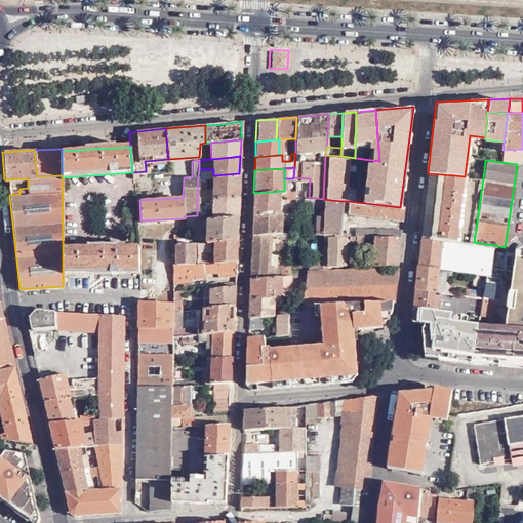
[(238,196),(239,173),(213,175),(212,198),(233,197),(238,196)]
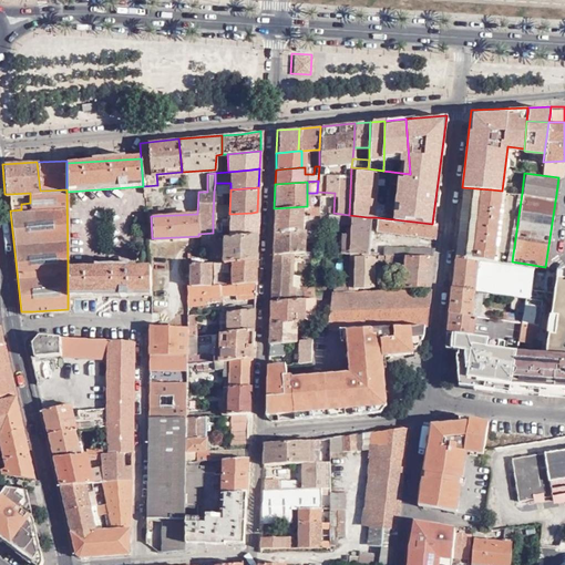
[(502,191),(491,189),(462,187),(454,254),(512,262),(522,193),(502,191)]
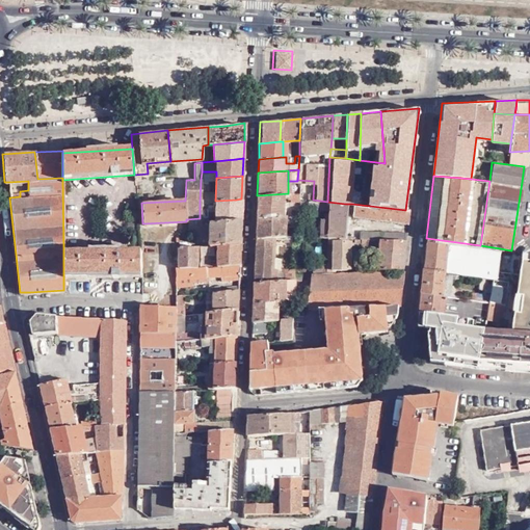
[(297,193),(297,181),(288,181),(288,193),(297,193)]
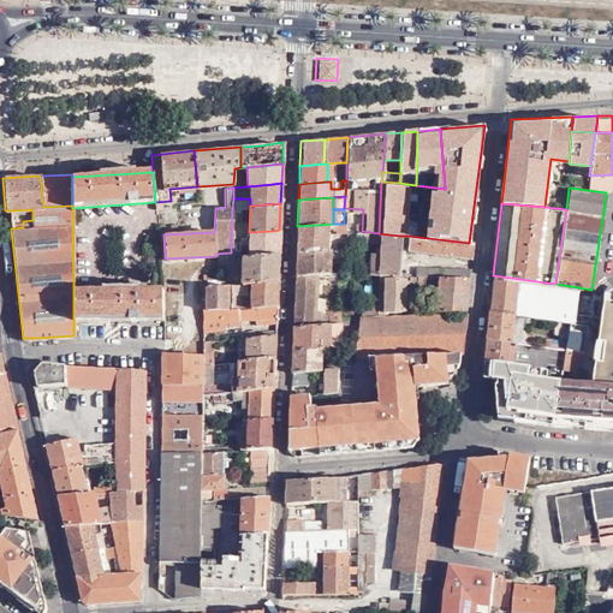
[(297,226),(296,251),(327,249),(327,230),(334,230),(335,231),(343,231),(343,230),(344,224),(333,224),(297,226)]
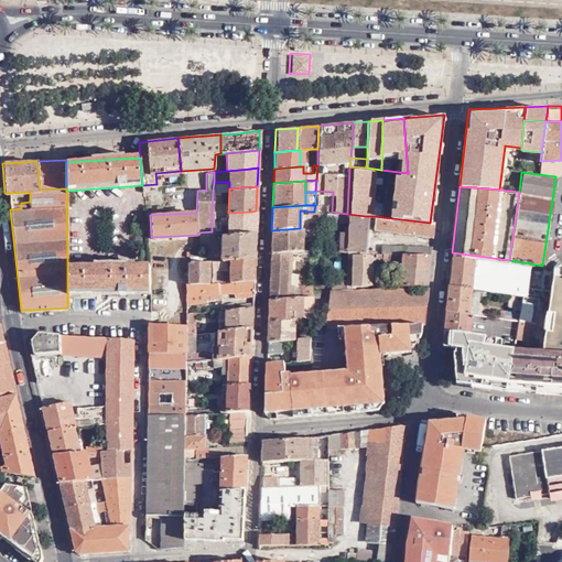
[(255,233),(256,211),(250,212),(228,213),(227,235),(255,233)]
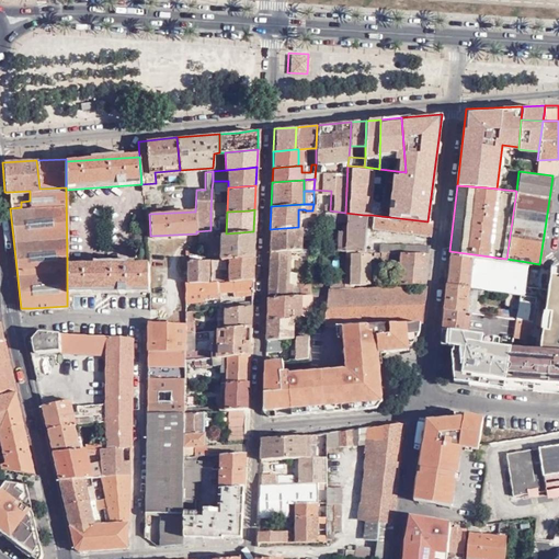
[(344,250),(369,250),(369,248),(362,247),(364,215),(345,213),(330,210),(312,209),(312,210),(312,223),(322,223),(322,221),(332,221),(332,220),(340,220),(340,216),(345,217),(345,230),(344,250)]
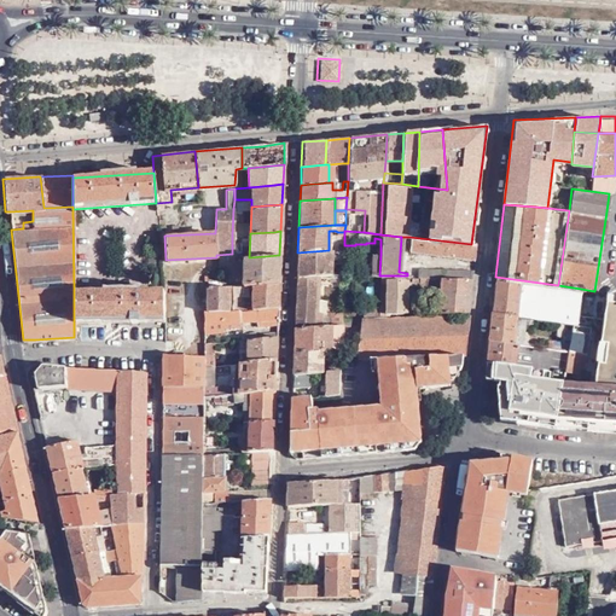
[(471,244),(410,237),(408,250),(474,259),(475,245),(471,244)]
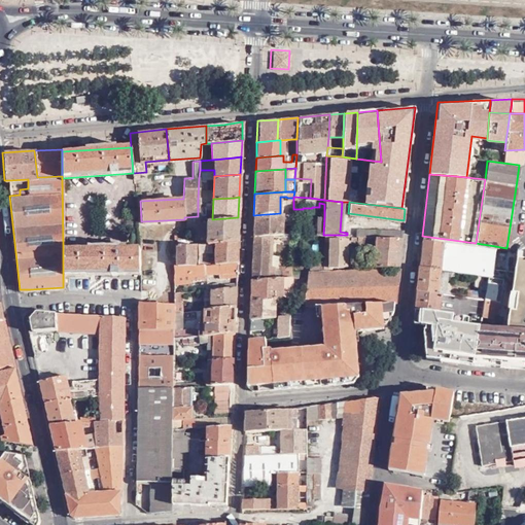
[(282,233),(282,213),(280,213),(253,215),(252,235),(268,234),(282,233)]
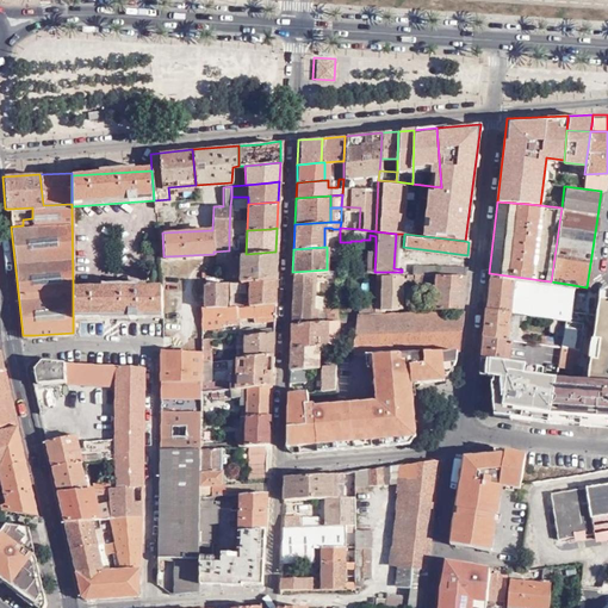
[(240,255),(236,255),(229,255),(229,250),(213,252),(213,254),(213,266),(240,262),(239,279),(243,279),(248,279),(274,278),(275,252),(246,254),(240,254),(240,255)]
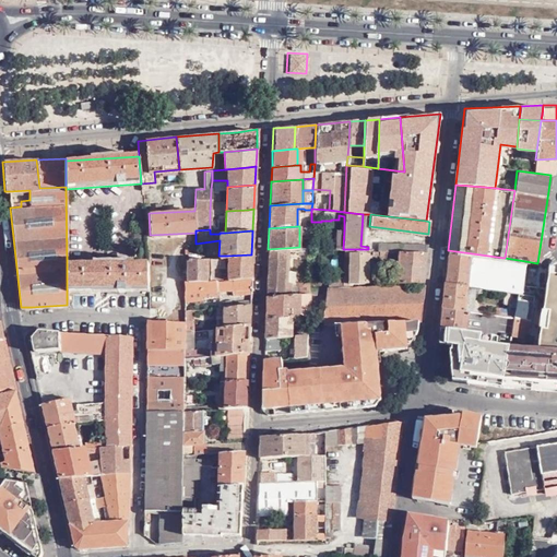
[(379,241),(378,249),(426,251),(427,243),(379,241)]
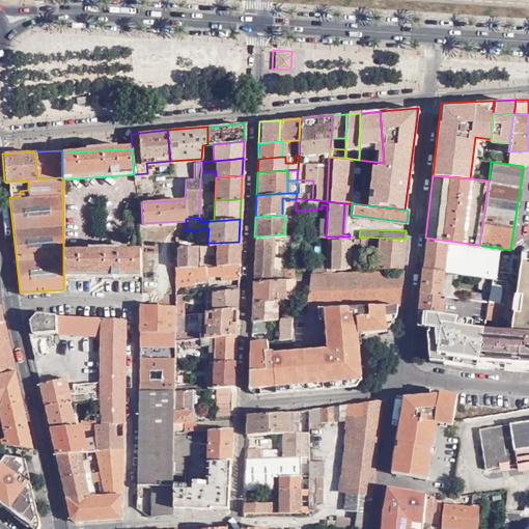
[(270,242),(270,235),(254,237),(253,280),(268,279),(269,269),(271,269),(272,242),(270,242)]
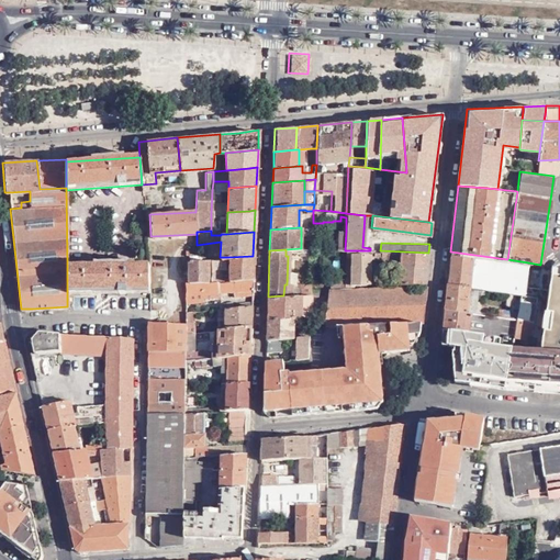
[(398,277),(398,283),(416,283),(417,283),(425,282),(428,253),(380,250),(380,258),(394,259),(395,259),(396,257),(401,257),(398,277)]
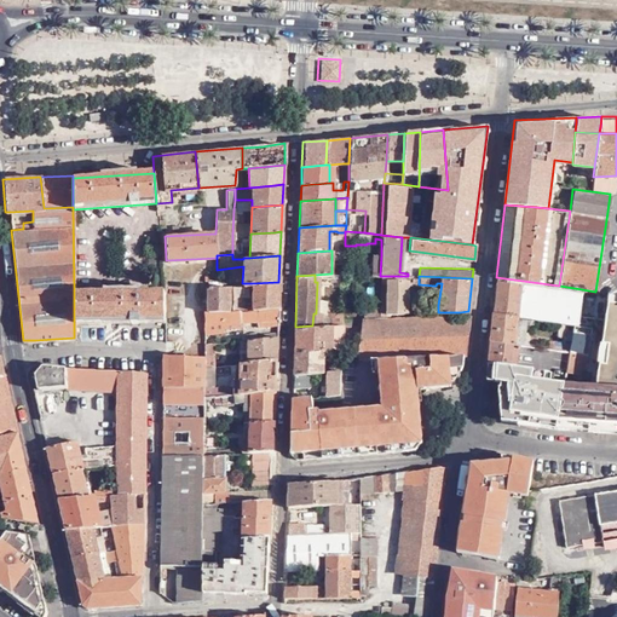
[(582,289),(559,286),(496,277),(492,311),(518,315),(525,316),(574,323),(576,323),(577,313),(582,289)]
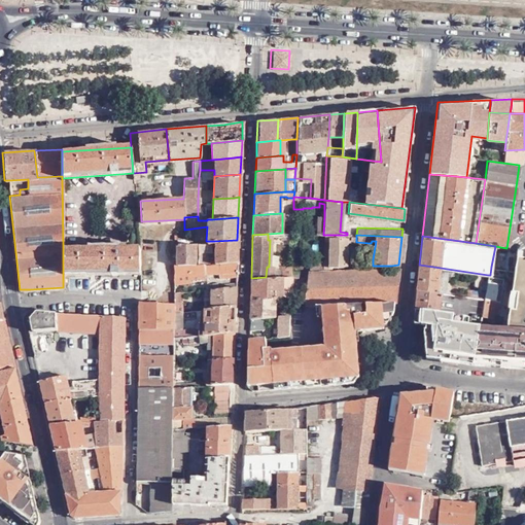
[(347,239),(328,238),(327,266),(346,265),(347,239)]
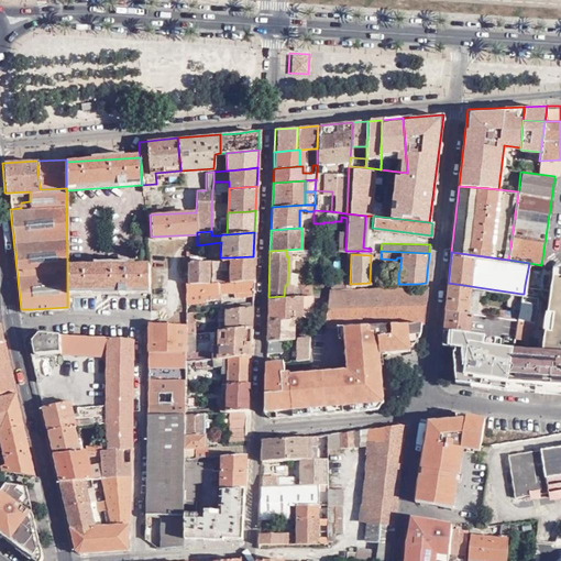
[(253,256),(229,257),(228,279),(253,278),(253,256)]
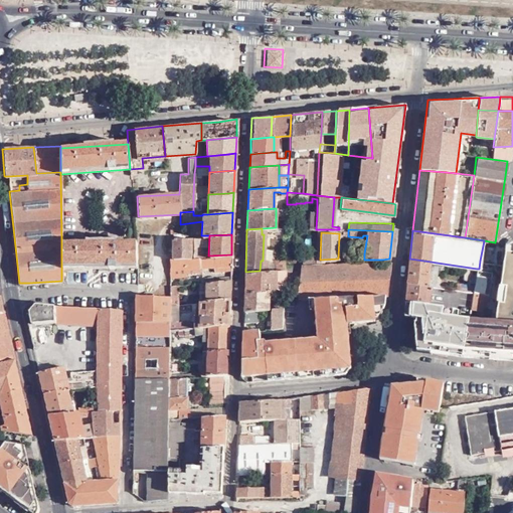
[(189,235),(182,235),(171,236),(172,255),(172,257),(190,257),(189,235)]
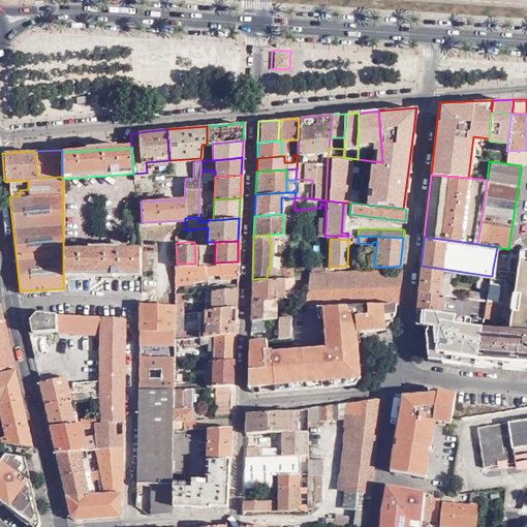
[(63,248),(63,273),(141,273),(138,248),(63,248)]
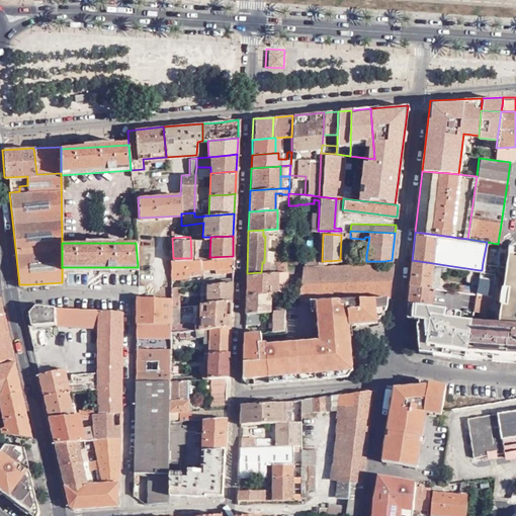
[(515,246),(509,245),(498,321),(470,320),(469,331),(465,356),(515,359),(515,246)]
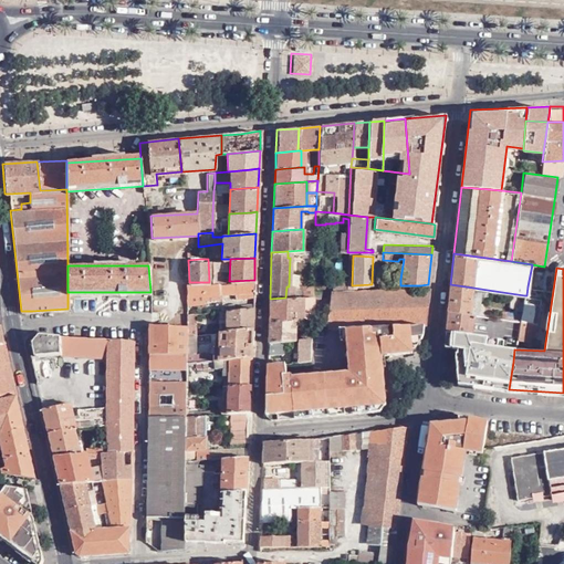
[(189,281),(186,281),(185,294),(186,303),(204,303),(204,299),(219,298),(219,292),(235,291),(235,298),(253,295),(253,291),(254,280),(229,281),(212,282),(209,282),(189,282),(189,281)]
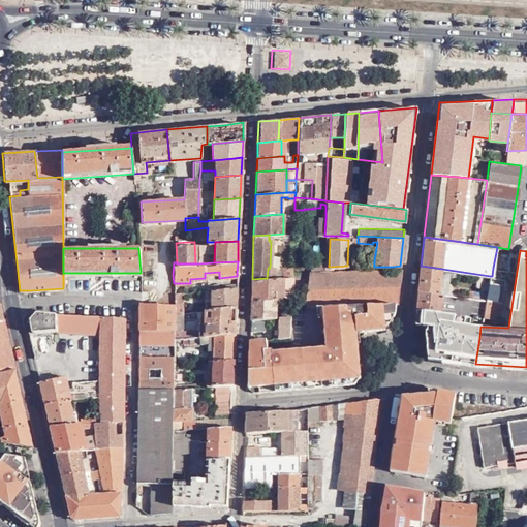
[(291,276),(292,266),(270,268),(268,268),(267,278),(291,276)]
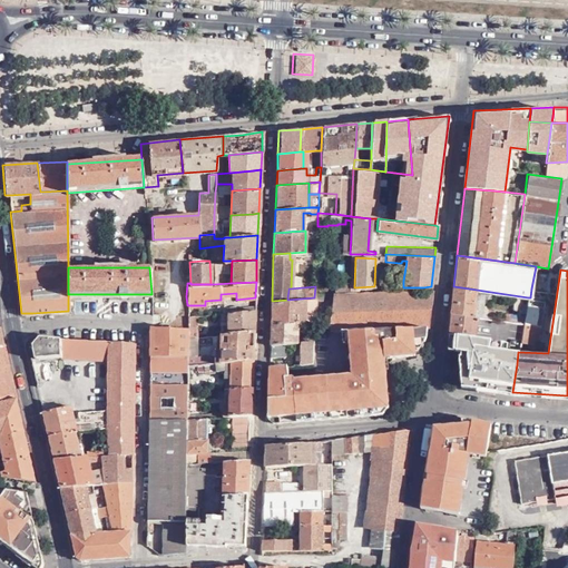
[(477,290),(453,286),(451,313),(473,315),(477,290)]
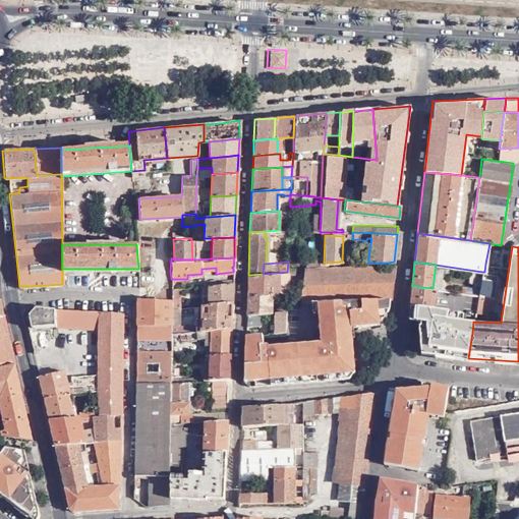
[(305,268),(301,299),(301,301),(361,298),(375,297),(385,297),(390,297),(394,264),(387,264),(386,265),(318,268),(305,268)]
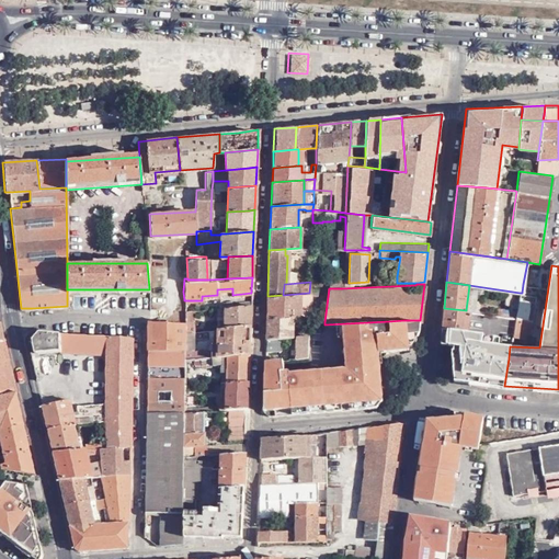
[(476,286),(469,285),(466,310),(471,311),(472,311),(476,286)]
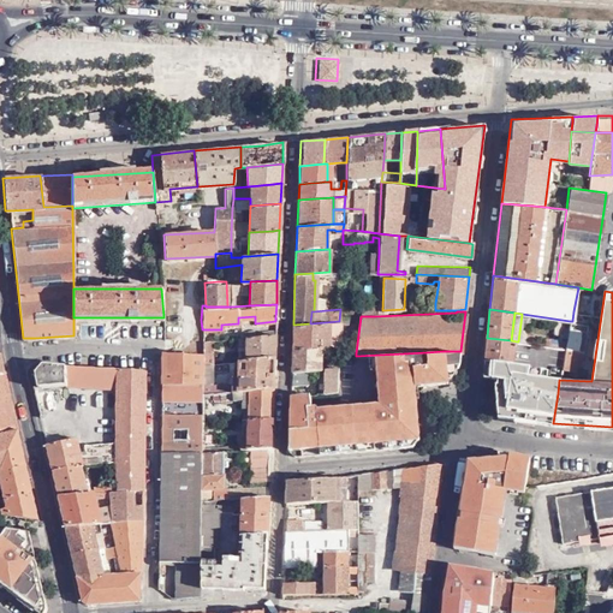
[(339,321),(310,323),(293,325),(292,349),(321,347),(339,346),(340,346),(339,321)]
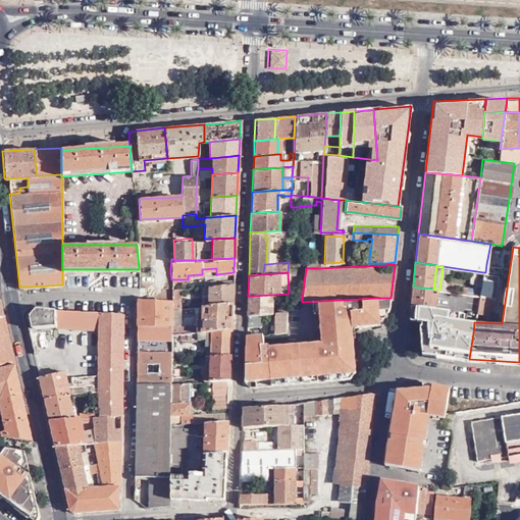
[(485,272),(483,272),(480,287),(479,296),(478,299),(476,309),(476,312),(491,314),(498,274),(485,272)]
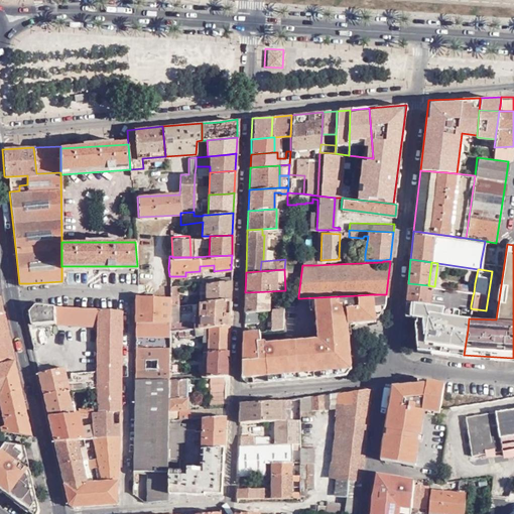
[(231,279),(213,280),(205,281),(205,300),(230,298),(231,283),(231,279)]
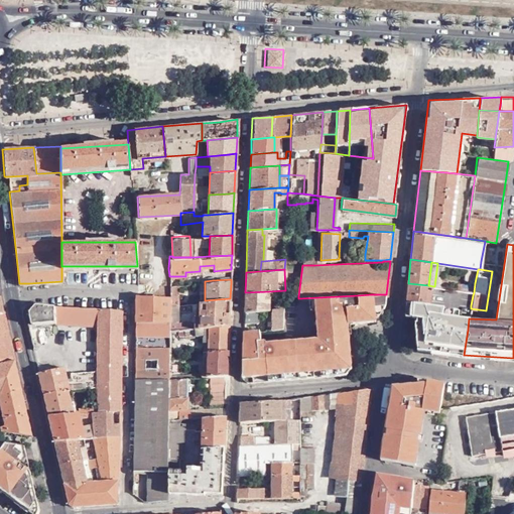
[(439,280),(438,287),(446,288),(447,281),(439,280)]
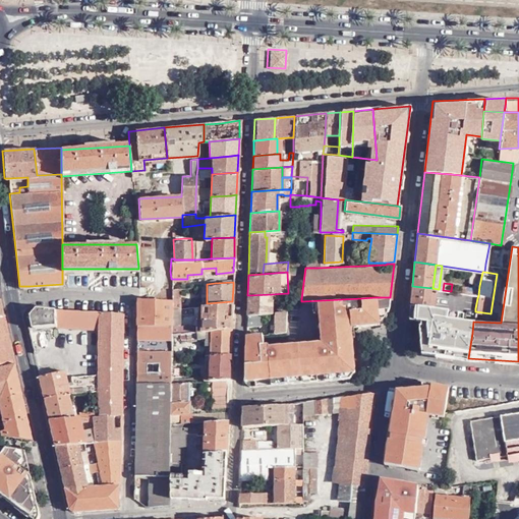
[(461,283),(460,292),(478,295),(479,286),(461,283)]
